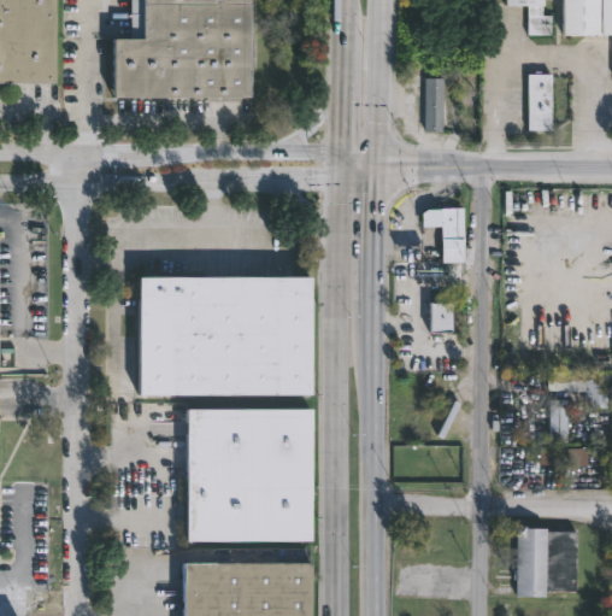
[(58,83),(0,83),(0,0),(63,0),(64,83),(58,83)]
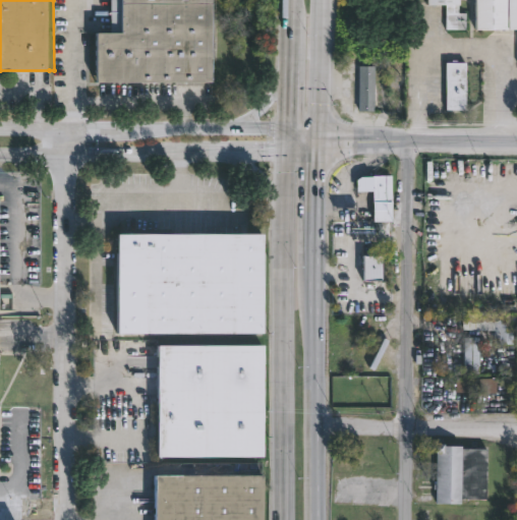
[(220,0),(220,82),(104,81),(105,33),(117,33),(117,0),(220,0)]
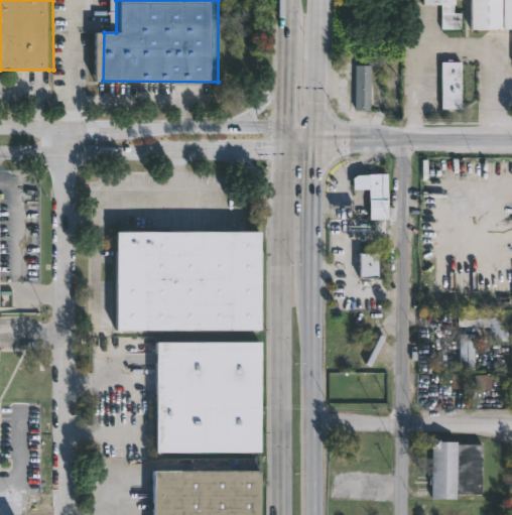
[(511,28),(472,28),(472,0),(456,0),(456,4),(454,4),(454,13),(460,13),(460,29),(440,29),(440,4),(424,4),(423,0),(511,0),(511,28)]
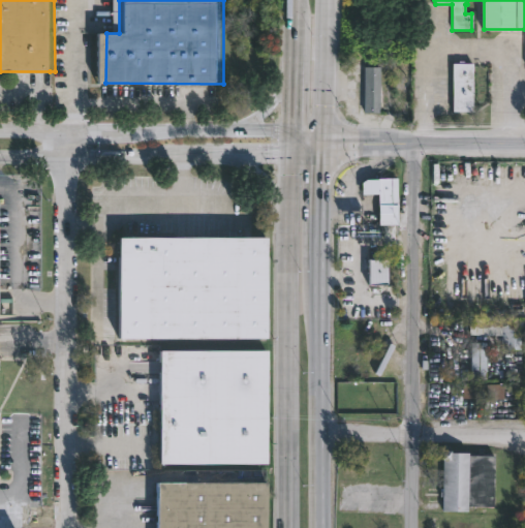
[(466,61),(466,63),(475,64),(474,113),(455,113),(455,63),(460,63),(460,61),(466,61)]
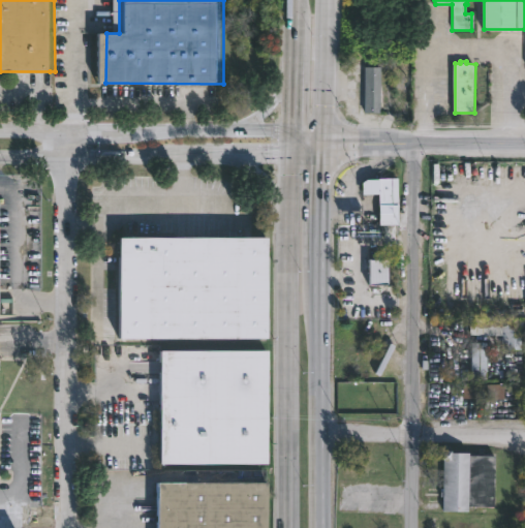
[(367,66),(383,66),(383,113),(367,113),(367,66)]
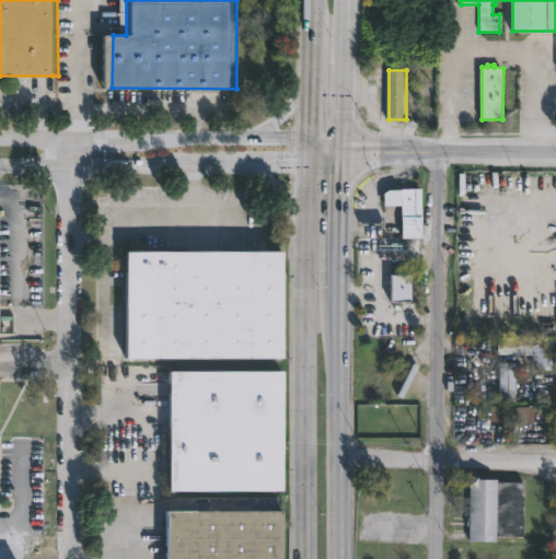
[(424,189),(424,239),(404,239),(404,205),(384,205),(384,193),(390,189),(403,189),(424,189)]
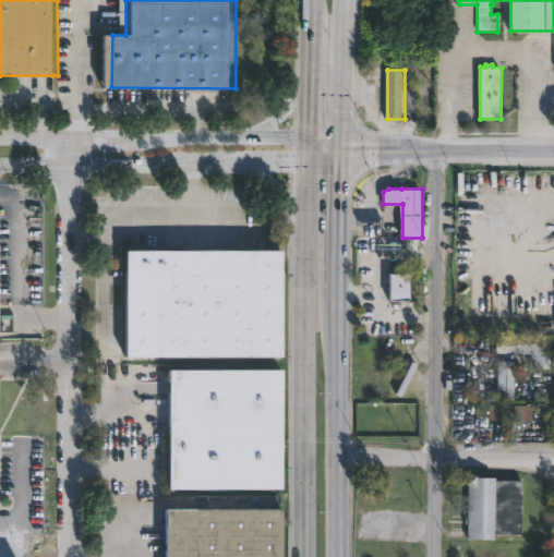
[(416,245),(374,245),(374,264),(416,264),(416,245)]
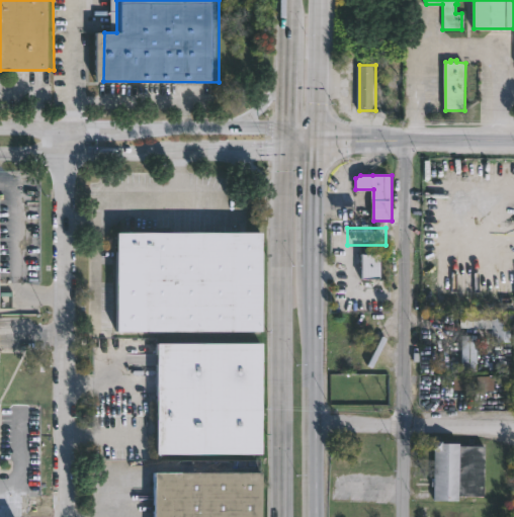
[(263,332),(116,332),(116,233),(263,233),(263,332)]
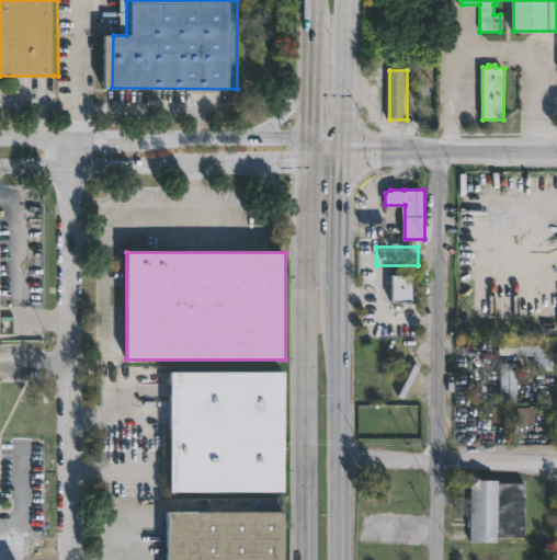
[(394,273),(415,273),(415,304),(394,304),(394,273)]
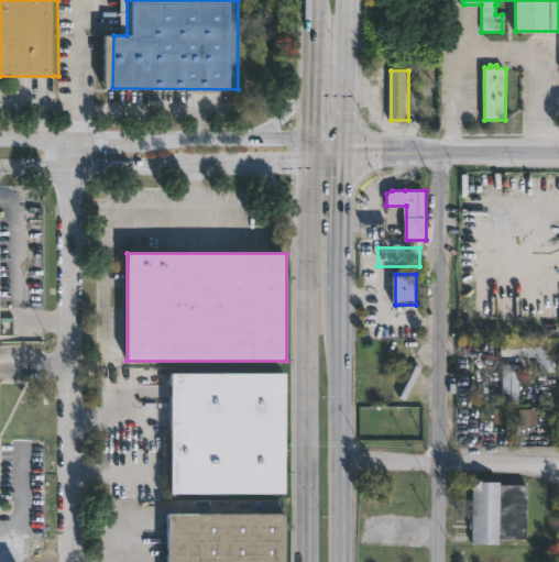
[(539,340),(539,346),(543,346),(544,340),(558,340),(558,373),(539,372),(539,357),(505,357),(505,339),(539,340)]
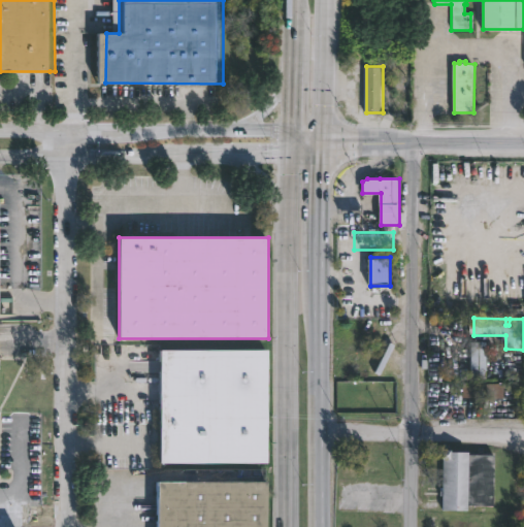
[(490,381),(475,380),(476,341),(490,342),(490,381)]
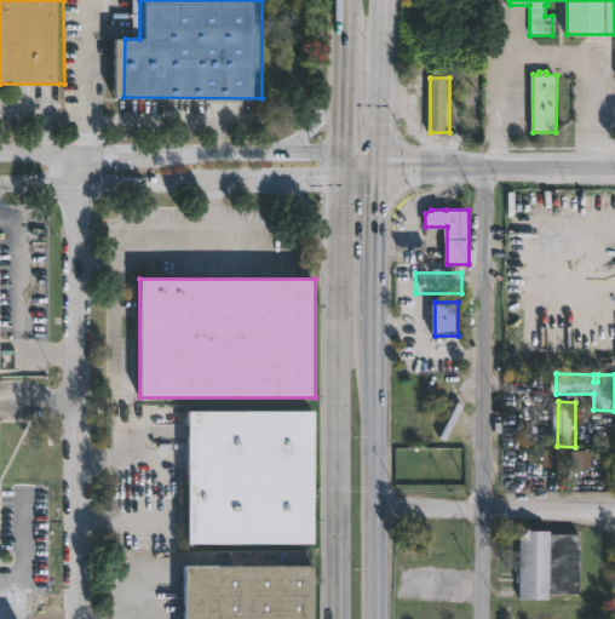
[(315,411),(315,545),(188,545),(188,411),(315,411)]
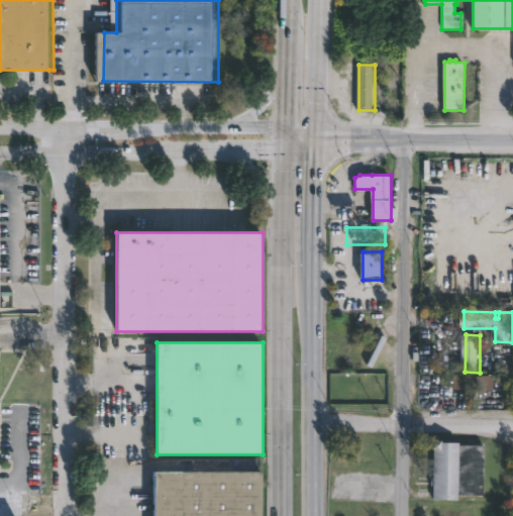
[(498,391),(497,377),(481,379),(482,392),(498,391)]
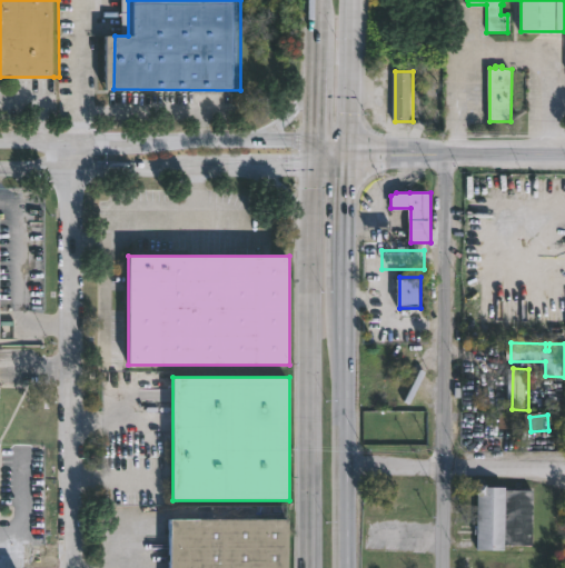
[(521,430),(522,417),(504,416),(504,430),(521,430)]
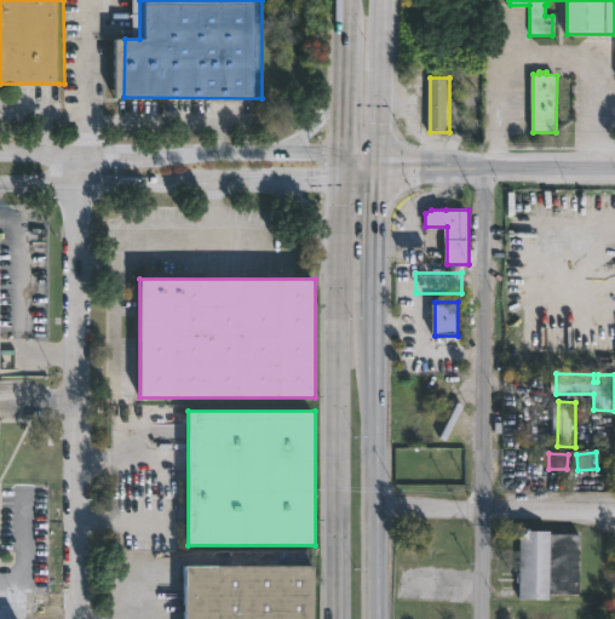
[(538,529),(538,532),(558,532),(558,536),(587,536),(586,595),(556,595),(556,601),(526,601),(527,529),(538,529)]
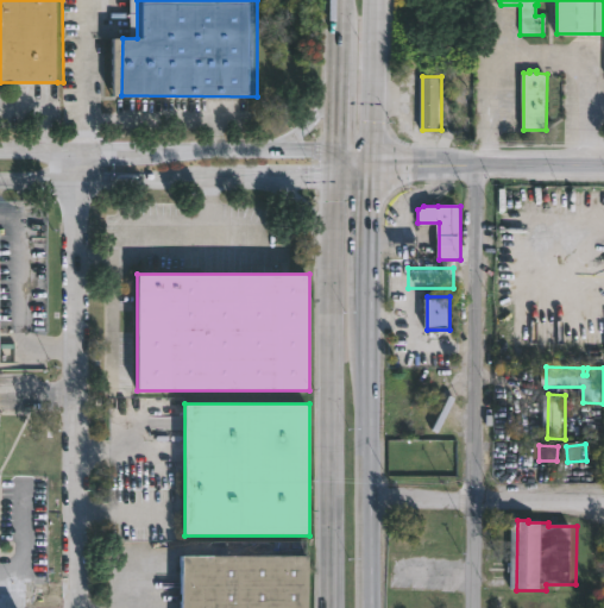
[(180,607),(181,556),(309,557),(309,607),(180,607)]
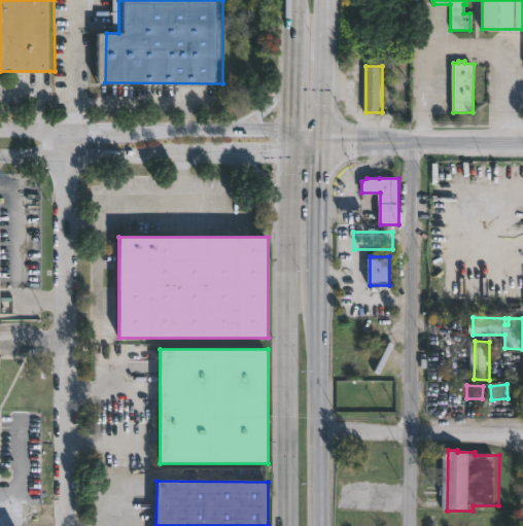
All buildings are outlined.
